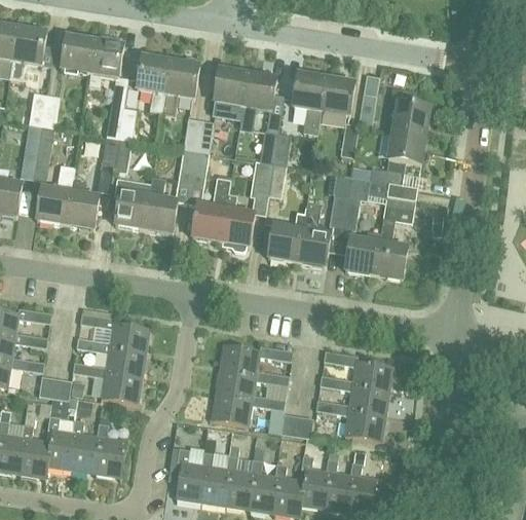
[(0,76),(9,78),(17,27),(0,24),(0,76)]
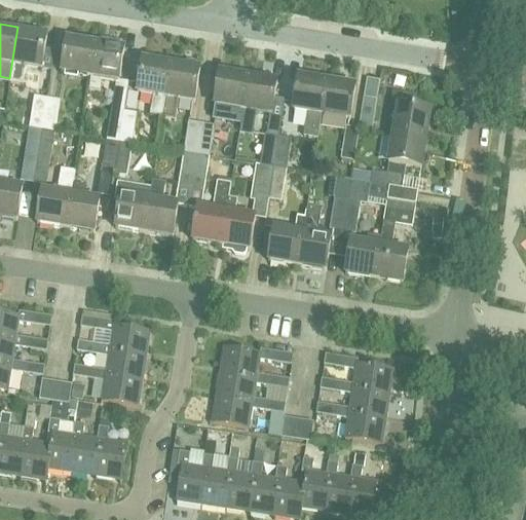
[(46,32),(17,27),(9,78),(23,80),(25,62),(41,65),(46,32)]
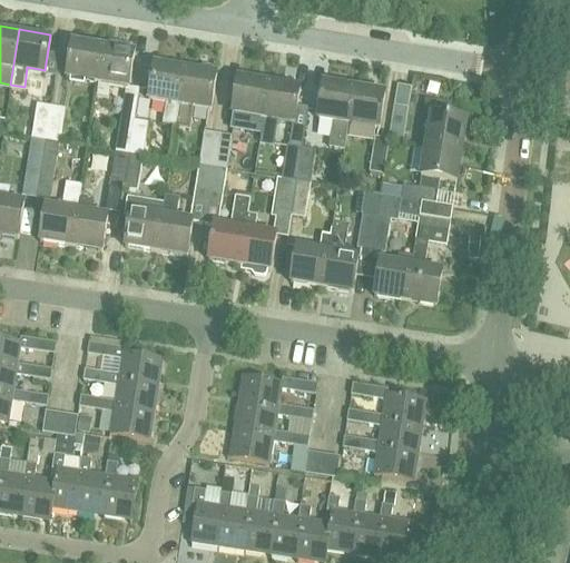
[(97,79),(102,43),(72,38),(67,73),(97,79)]
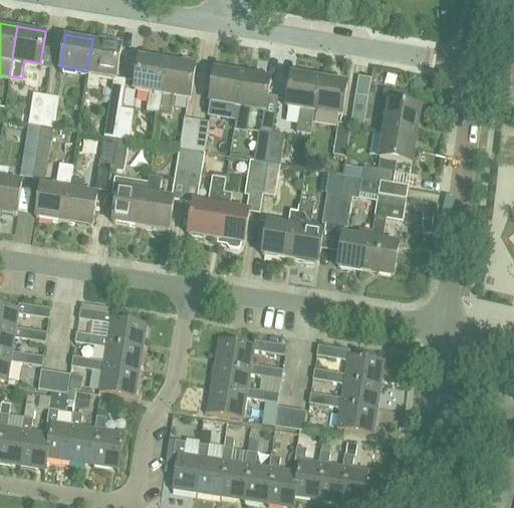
[(92,39),(87,71),(88,71),(86,83),(98,85),(100,73),(116,75),(121,44),(117,43),(118,37),(105,35),(104,41),(92,39)]
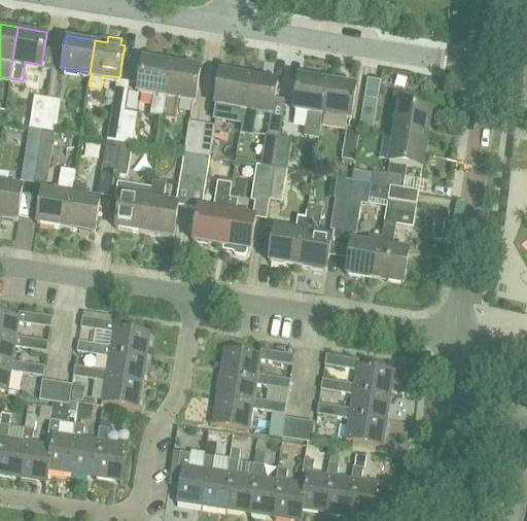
[(163,111),(171,60),(142,56),(137,89),(153,91),(150,109),(163,111)]
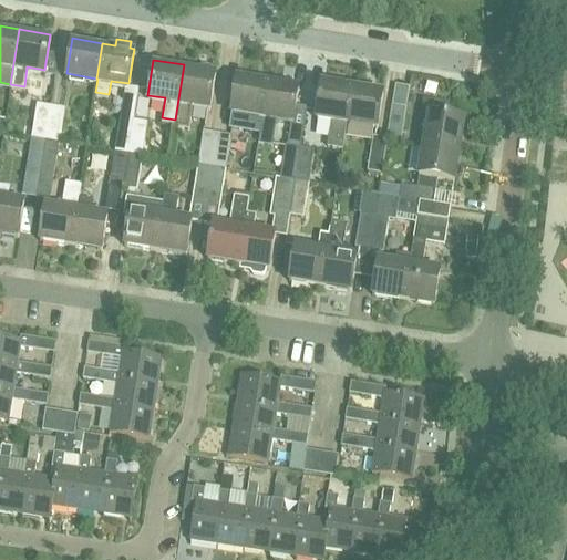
[(184,64),(175,120),(175,123),(188,125),(192,102),(209,105),(215,69),(184,64)]
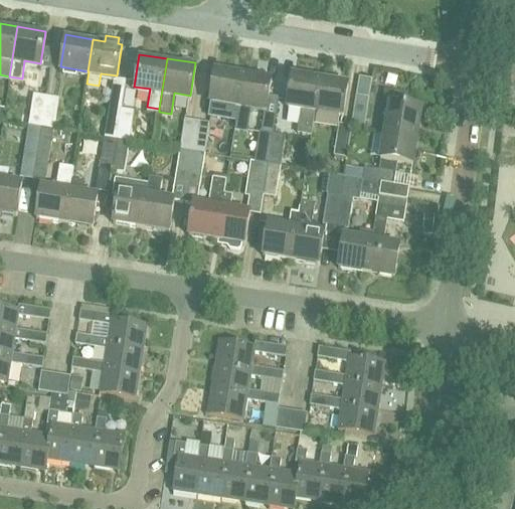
[(237,104),(242,71),(214,66),(209,99),(237,104)]
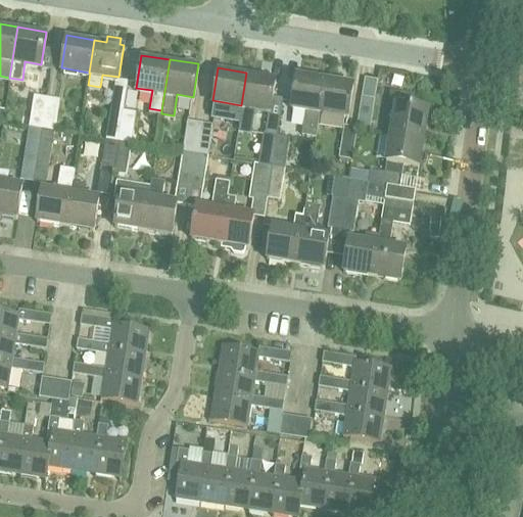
[(246,73),(241,105),(238,127),(249,129),(253,107),(270,109),(275,77),(246,73)]
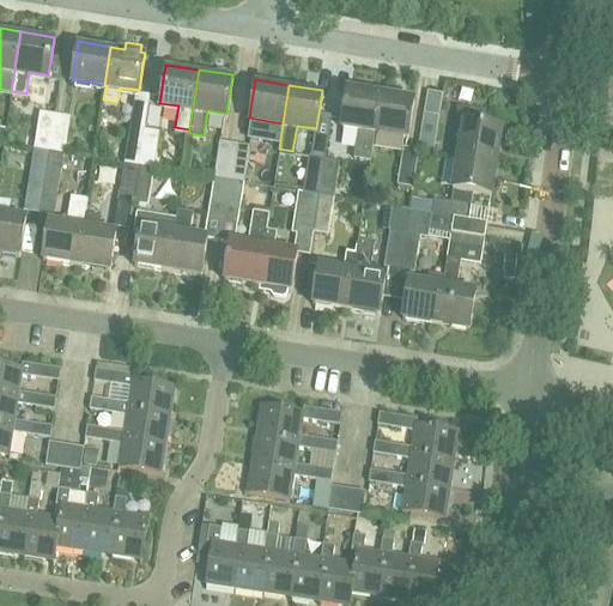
[(374,128),(380,91),(347,86),(341,123),(358,126),(353,153),(369,156),(374,128)]
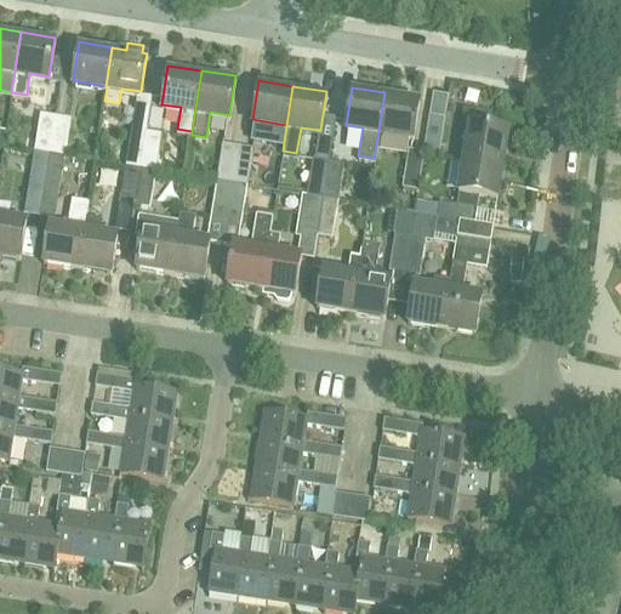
[(385,92),(379,130),(414,136),(419,97),(417,97),(415,92),(409,90),(403,90),(400,95),(385,92)]
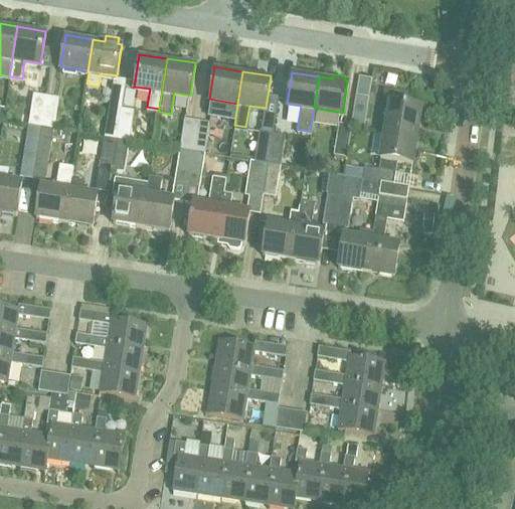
[(385,128),(416,133),(421,105),(405,102),(407,90),(384,87),(382,101),(389,102),(385,128)]
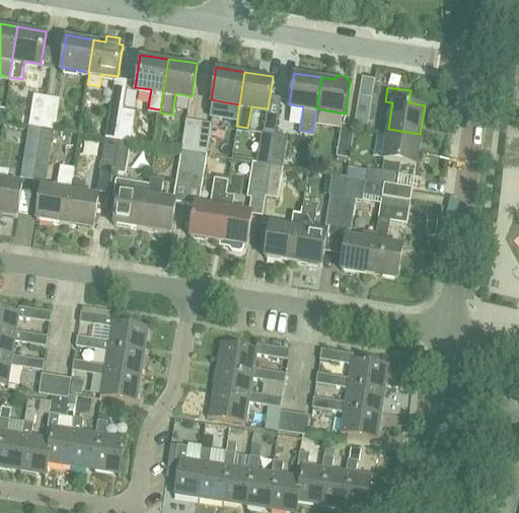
[(41,125),(46,92),(33,90),(28,123),(41,125)]
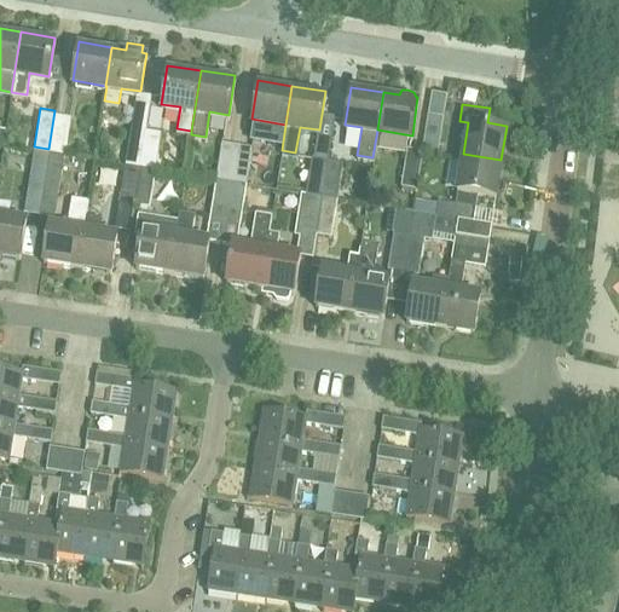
[(70,113),(55,110),(48,149),(64,151),(70,113)]
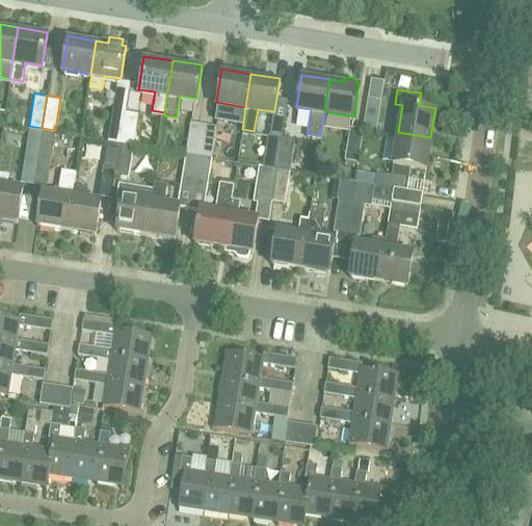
[(367,95),(363,127),(376,129),(380,97),(367,95)]
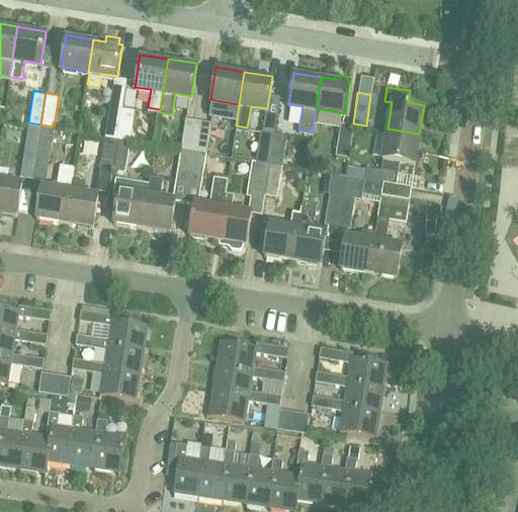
[(116,137),(121,104),(109,102),(104,135),(116,137)]
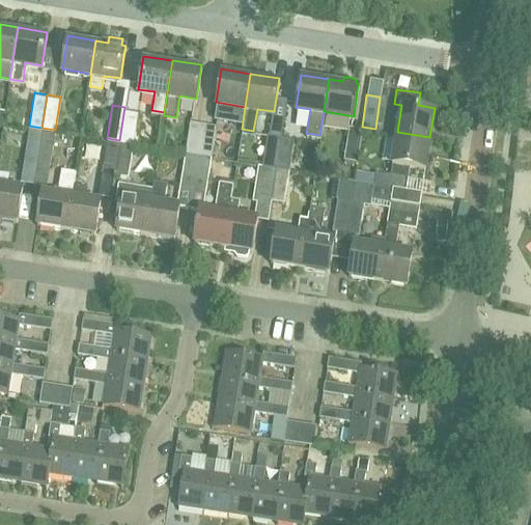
[(124,107),(119,140),(133,143),(138,109),(124,107)]
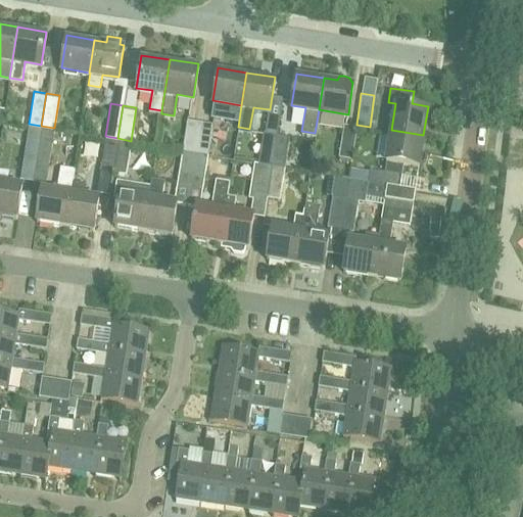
[(194,151),(199,119),(187,116),(183,149),(194,151)]
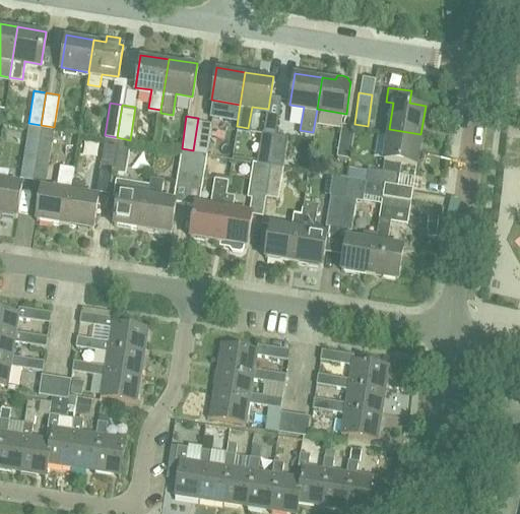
[(211,120),(198,118),(193,150),(206,152),(211,120)]
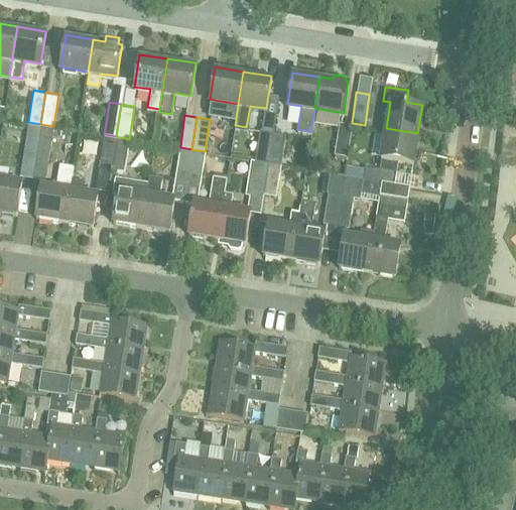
[(347,153),(352,123),(339,121),(335,151),(347,153)]
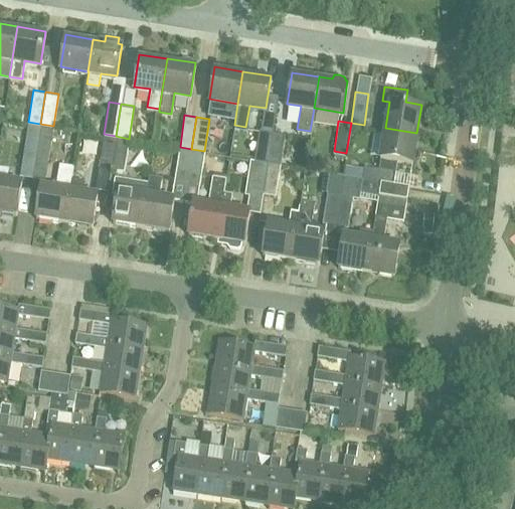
[(40,124),(28,122),(20,173),(32,175),(40,124)]
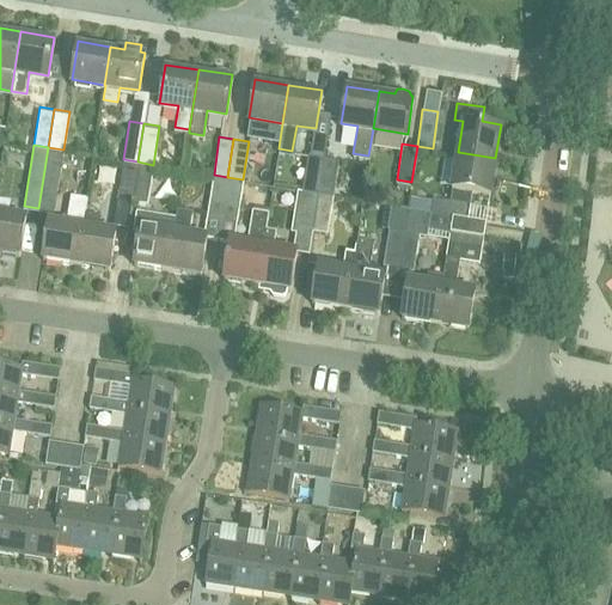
[(48,147),(38,208),(54,211),(63,150),(48,147)]
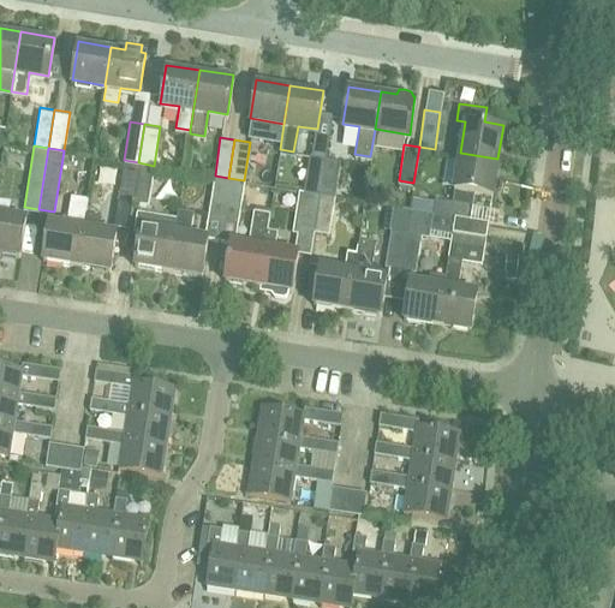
[(309,152),(303,190),(318,192),(324,154),(309,152)]
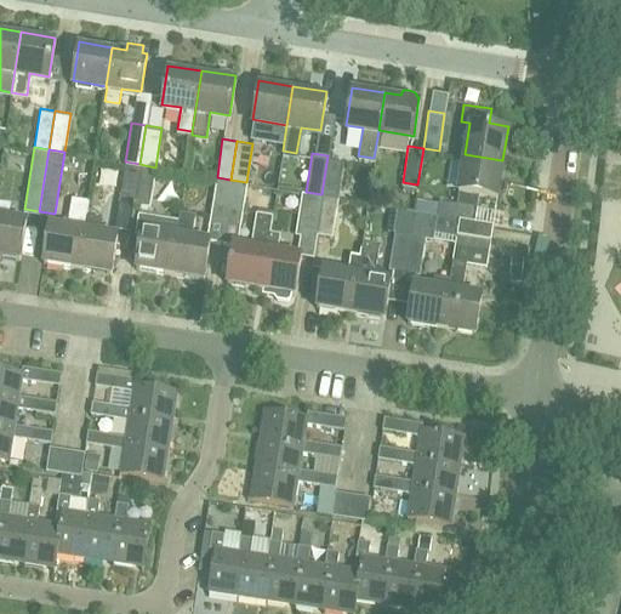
[(502,160),(465,154),(456,200),(438,197),(436,212),(459,216),(477,191),(497,193),(502,160)]
